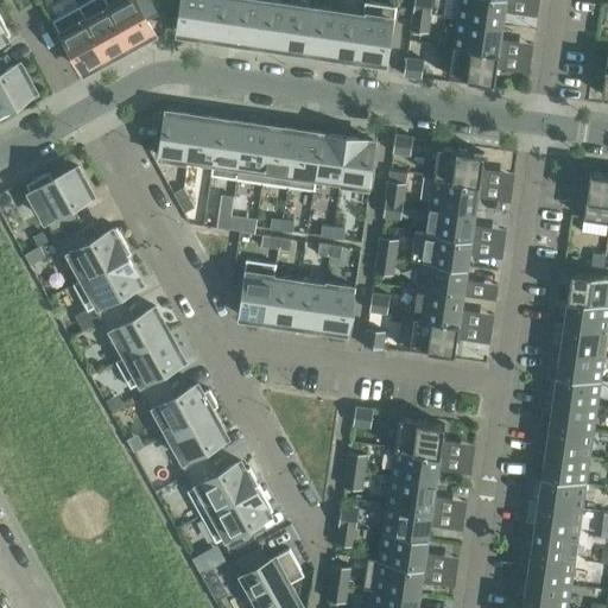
[(140,0),(118,0),(108,6),(131,45),(154,32),(139,5),(143,4),(140,0)]
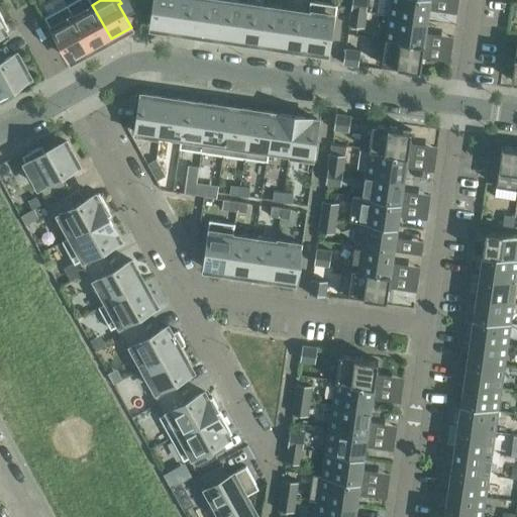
[(151,27),(175,31),(179,0),(152,0),(152,1),(156,2),(151,27)]
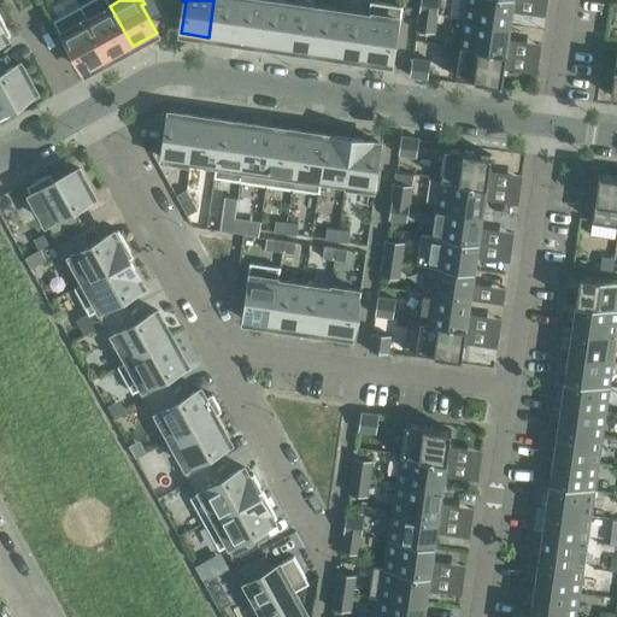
[(213,0),(209,37),(234,41),(240,0),(213,0)]
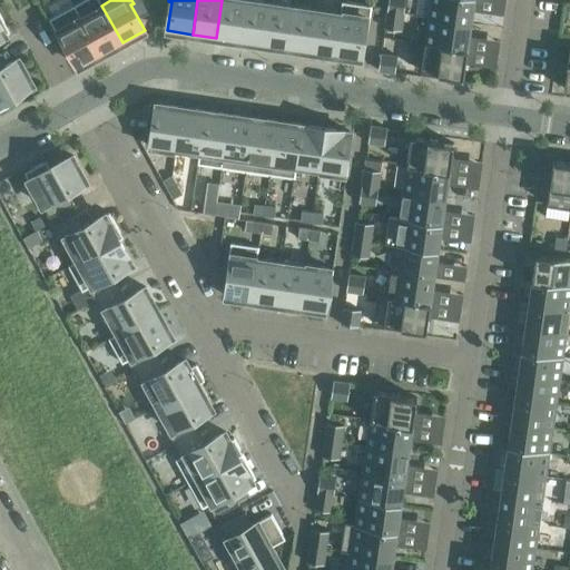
[(245,0),(222,0),(216,38),(241,41),(245,0)]
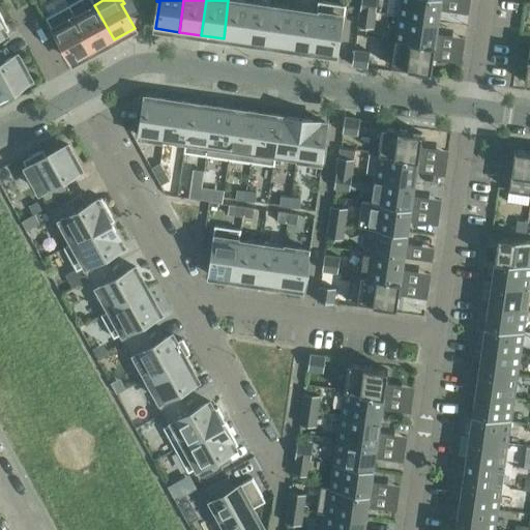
[(251,2),(236,0),(228,0),(224,38),(245,41),(251,2)]
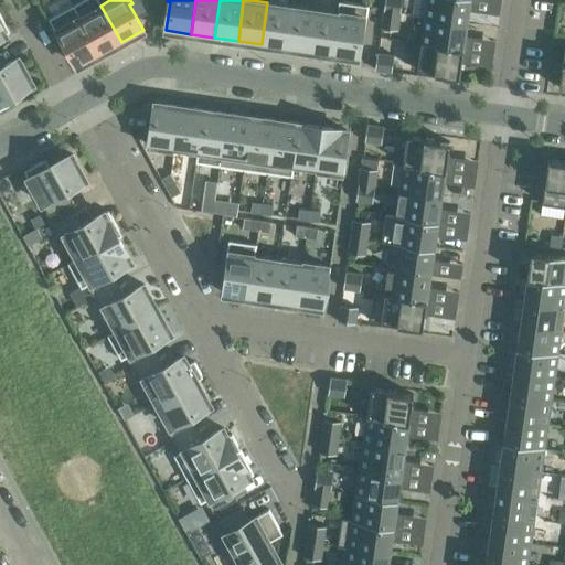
[(384,0),(383,11),(400,13),(402,0),(384,0)]
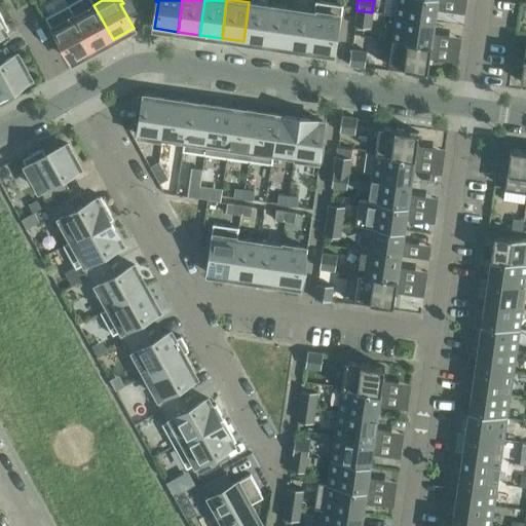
[(398,0),(396,16),(435,22),(437,0),(398,0)]
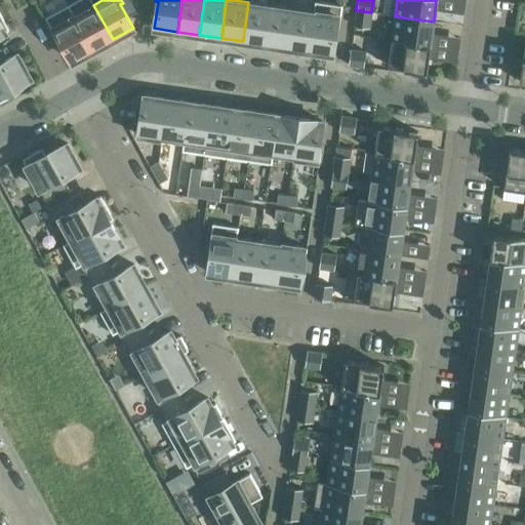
[(313,11),(292,8),(287,47),(309,50),(316,1),(315,1),(313,11)]
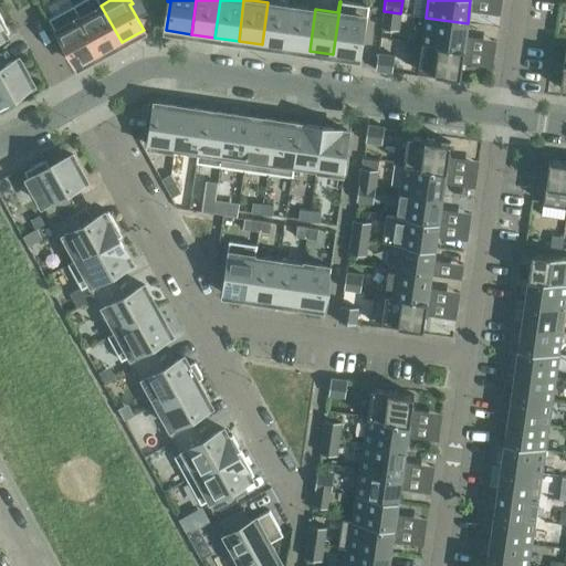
[(341,1),(333,54),(358,59),(362,30),(365,30),(369,6),(341,1)]
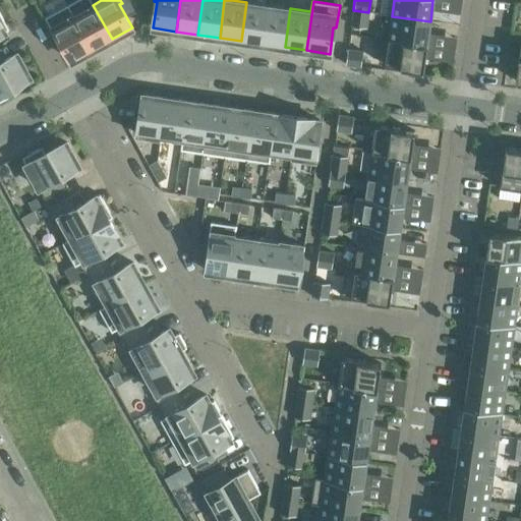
[(269,5),(246,2),(241,41),(263,44),(269,5)]
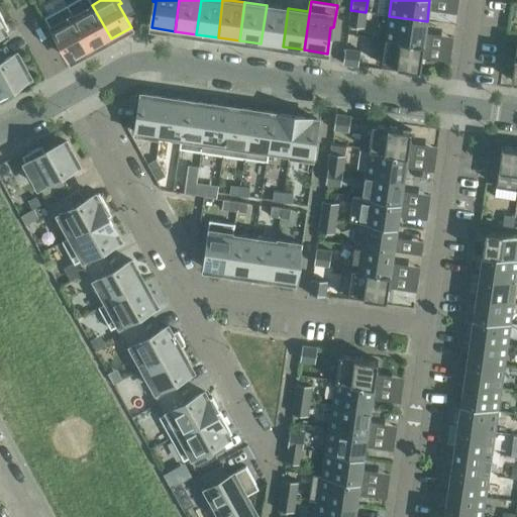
[(92,5),(73,15),(92,49),(111,38),(92,5)]
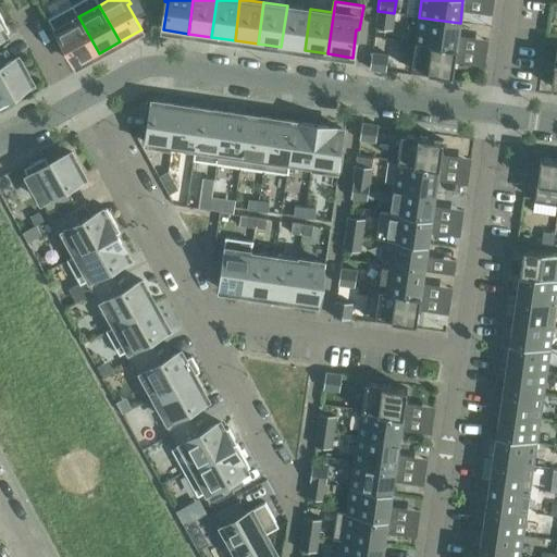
[(310,9),(287,5),(281,47),(305,50),(310,9)]
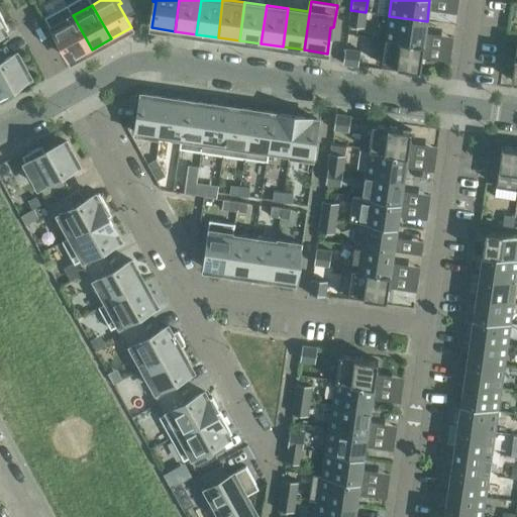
[(366,12),(350,10),(348,25),(364,27),(366,12)]
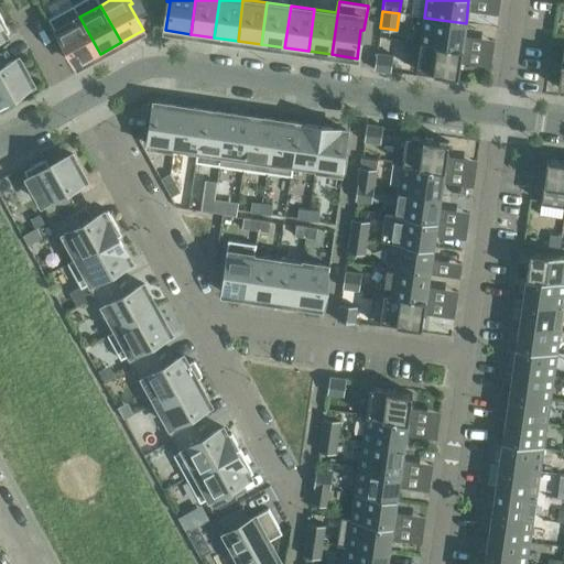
[(0,36),(9,32),(0,14),(0,36)]
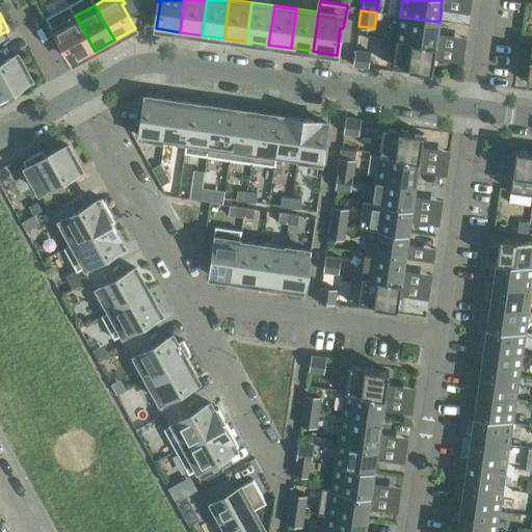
[(95,51),(75,16),(52,29),(58,40),(60,38),(74,62),(95,51)]
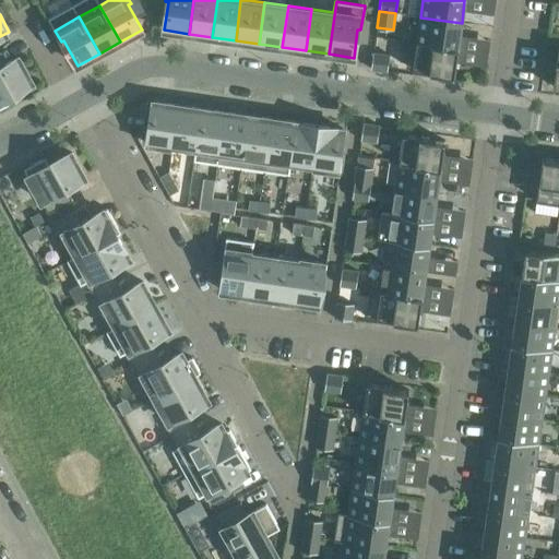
[(420,18),(416,43),(458,49),(462,23),(420,18)]
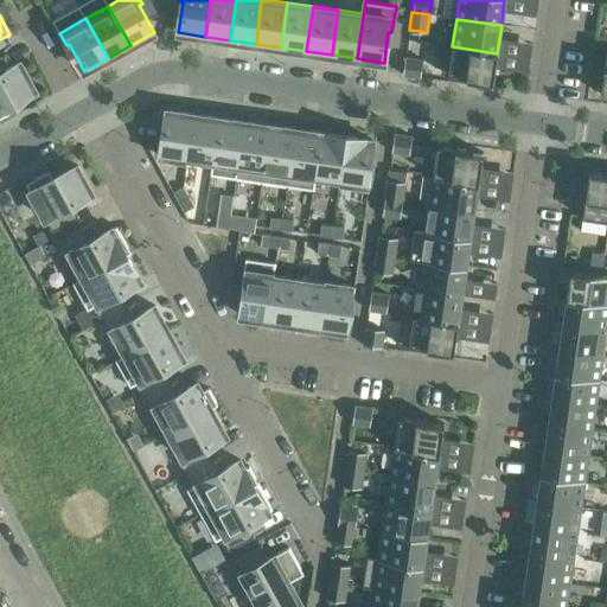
[(497,53),(452,46),(448,76),(493,83),(497,53)]
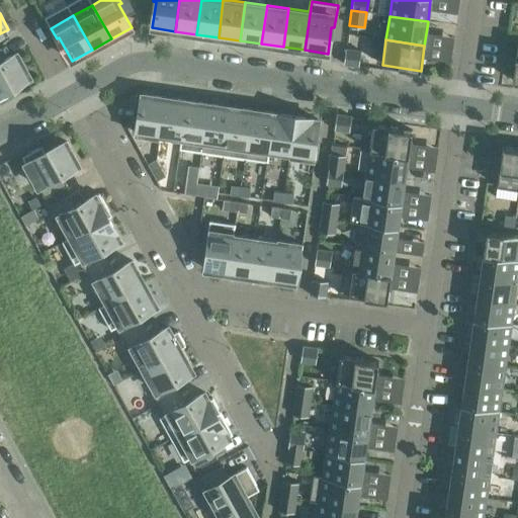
[(346,49),(344,64),(359,66),(361,51),(346,49)]
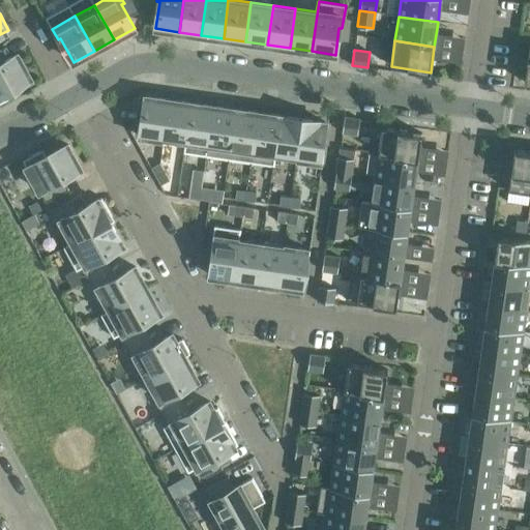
[(0,102),(13,96),(9,89),(30,78),(18,54),(0,63),(0,102)]
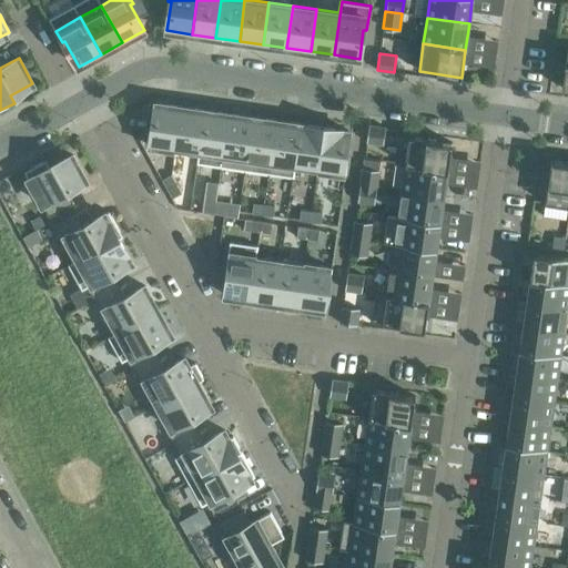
[(146,145),(175,149),(181,107),(156,103),(152,132),(149,131),(146,145)]
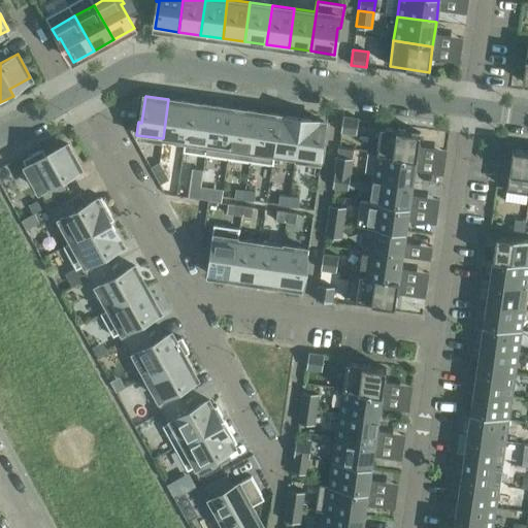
[(163,138),(185,141),(191,102),(168,99),(163,138)]
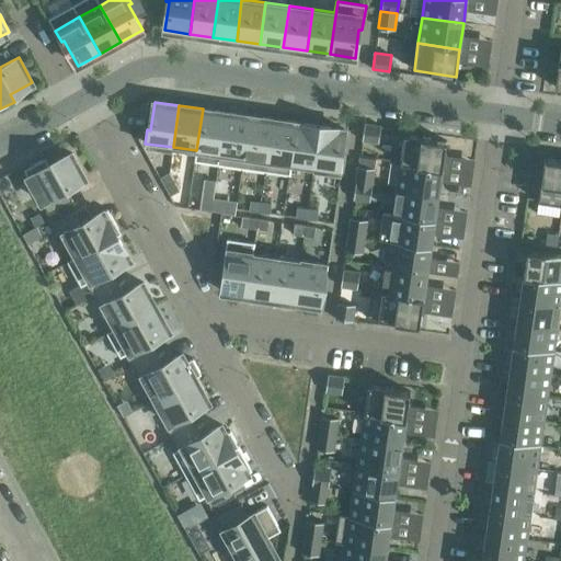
[(217,164),(218,164),(226,112),(203,109),(196,150),(218,153),(217,164)]
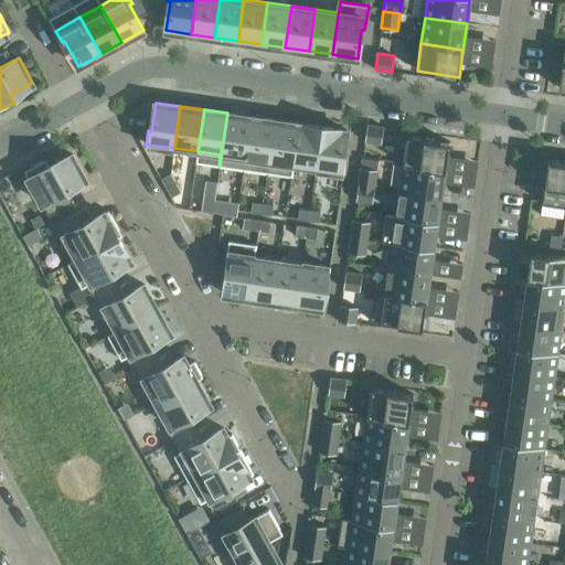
[(220,166),(244,169),(251,117),(227,113),(220,166)]
